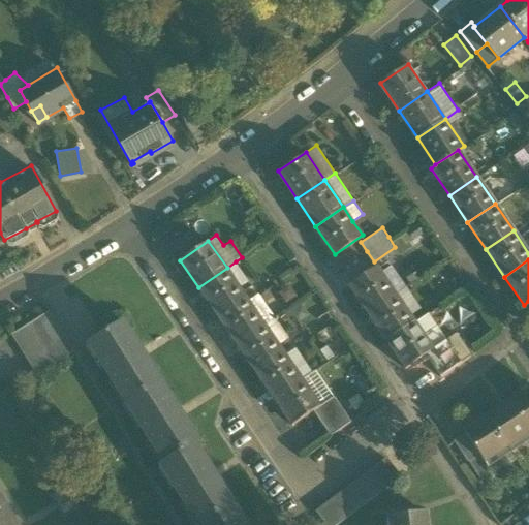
[(248,280),(236,261),(227,268),(240,286),(248,280)]
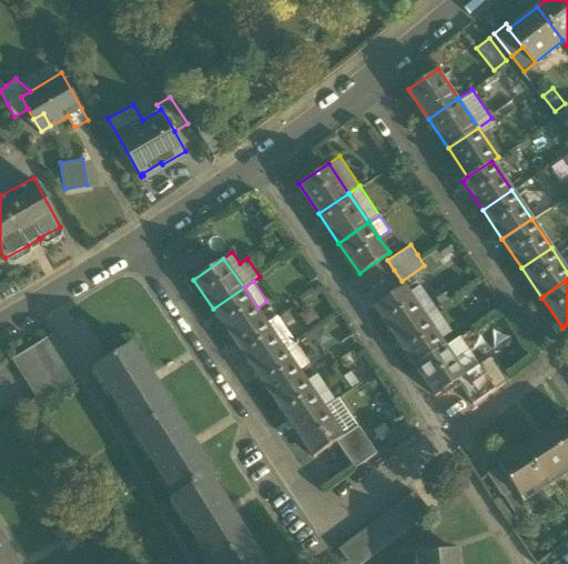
[(408,291),(425,314),(436,306),(421,283),(408,291)]
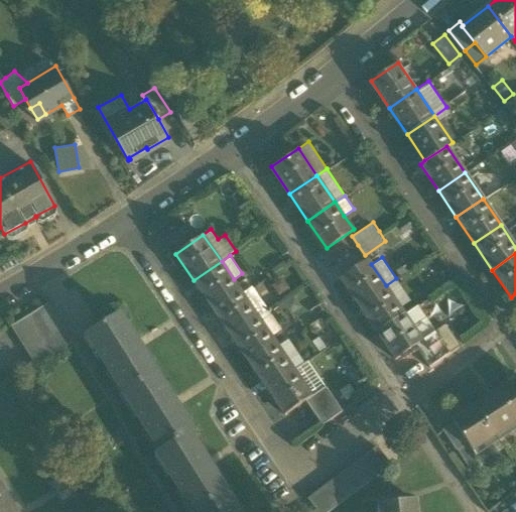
[(340,277),(358,304),(386,285),(371,264),(368,258),(340,277)]
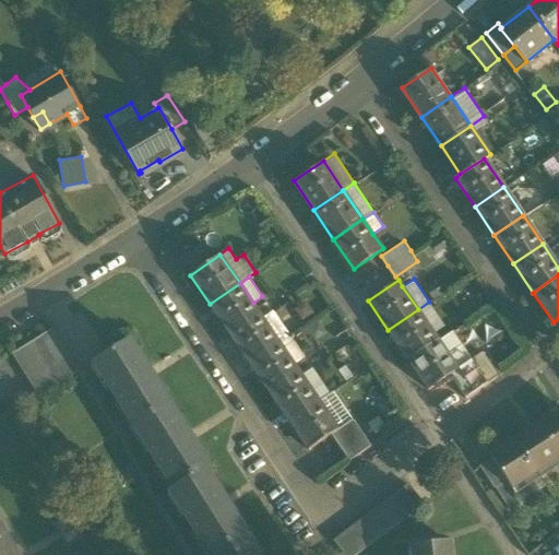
[(210,304),(229,332),(259,311),(253,303),(240,283),(210,304)]
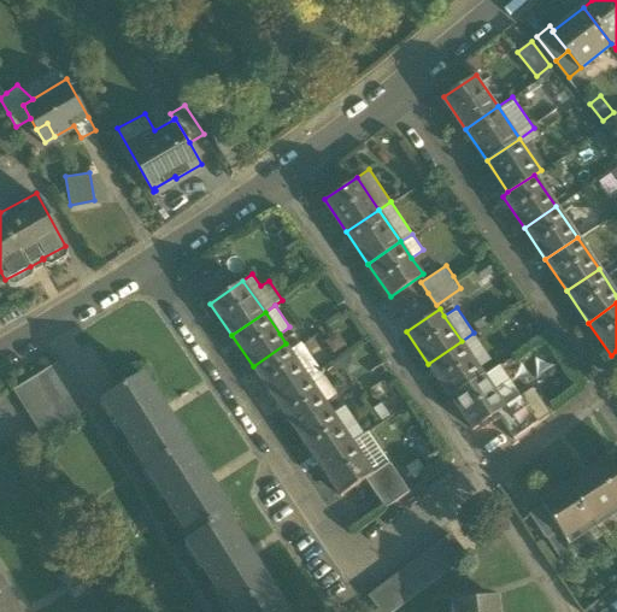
[(491,358),(474,333),(462,341),(479,366),(491,358)]
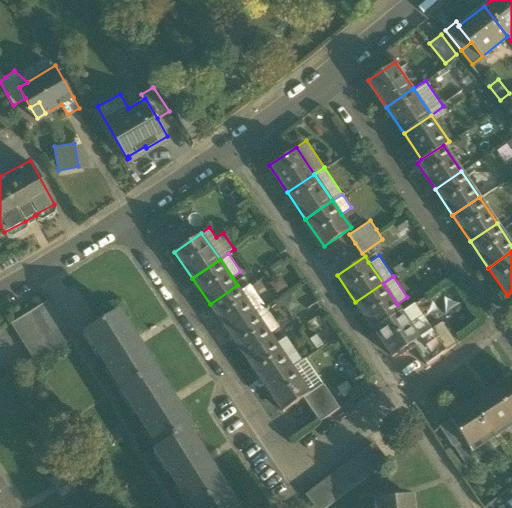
[(240,289),(255,312),(266,305),(250,282),(240,289)]
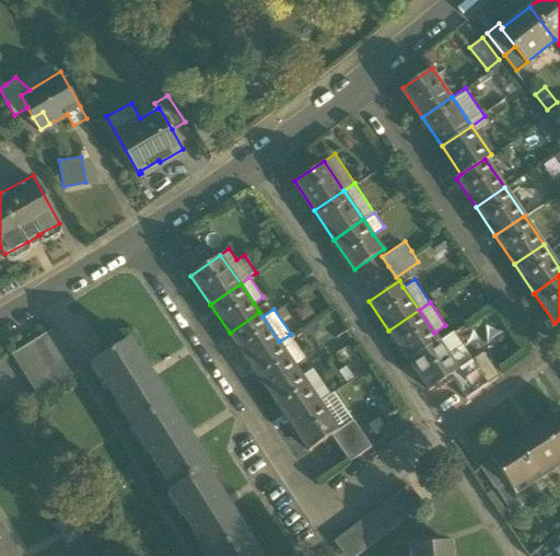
[(388,331),(408,359),(439,338),(434,333),(419,310),(388,331)]
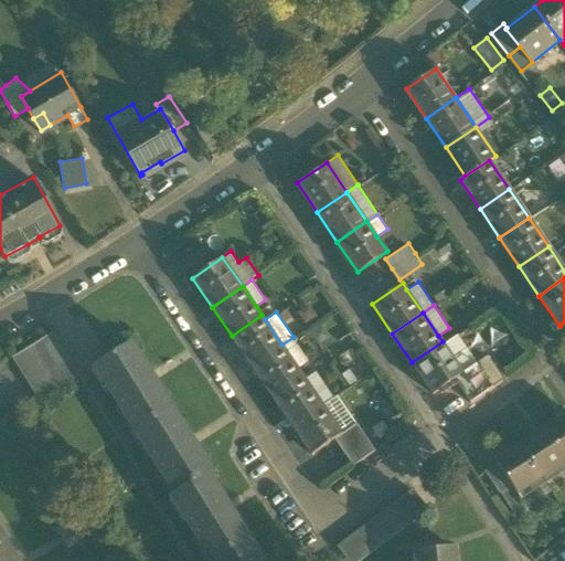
[(232,336),(252,364),(281,345),(265,319),(262,315),(232,336)]
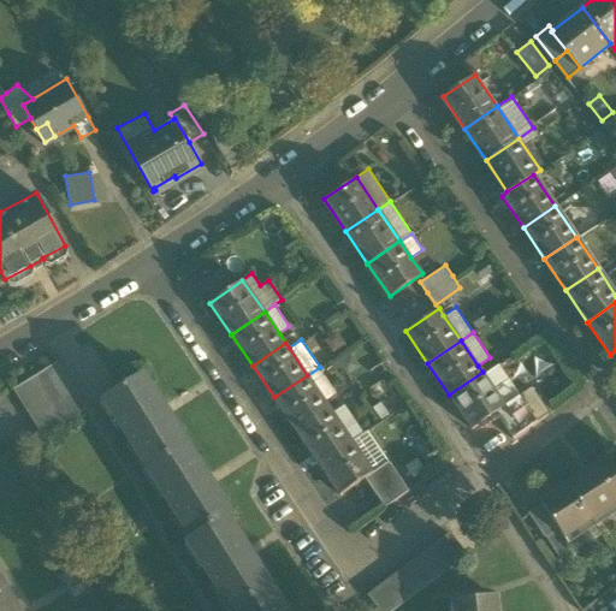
[(57,361),(35,374),(64,420),(86,407),(57,361)]
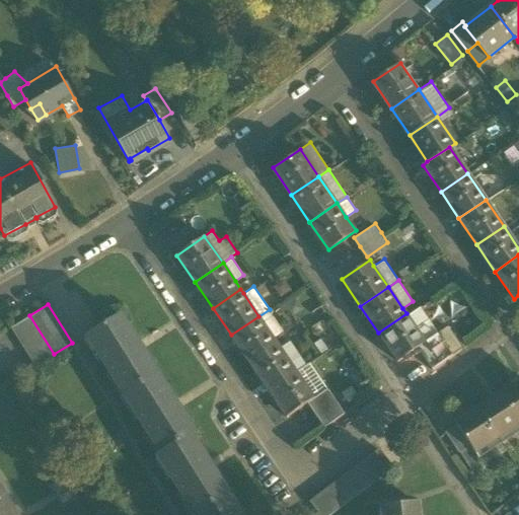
[(420,305),(406,314),(425,341),(438,332),(420,305)]
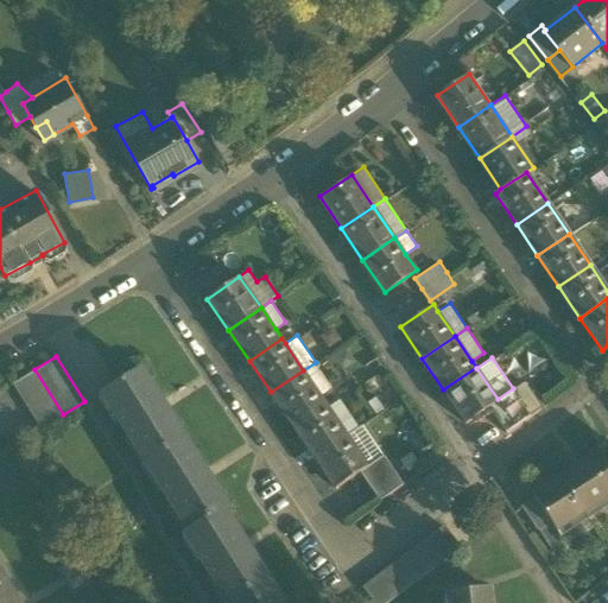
[(333,386),(316,362),(303,370),(321,394),(333,386)]
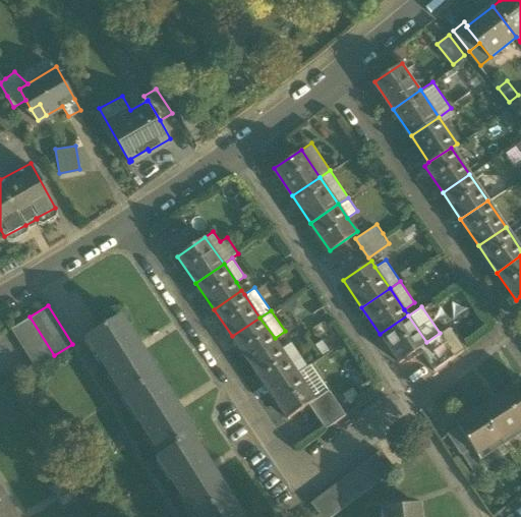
[(408,316),(408,314),(380,334),(399,361),(419,347),(426,342),(408,316)]
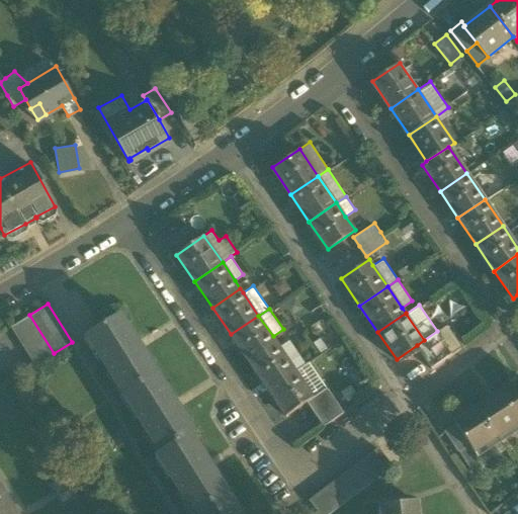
[(86,335),(123,394),(157,372),(120,314),(86,335)]
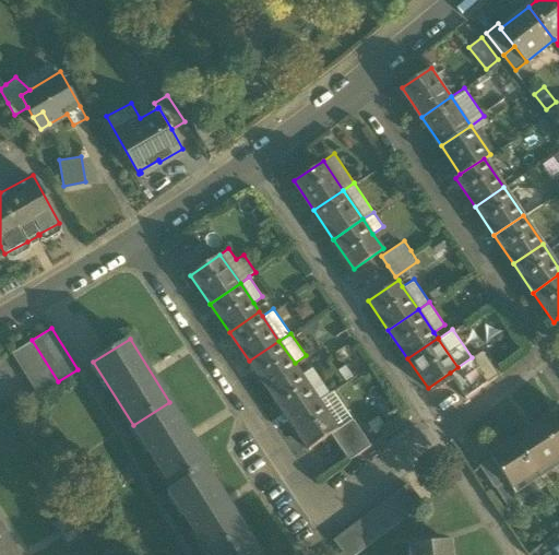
[(38,394),(58,381),(32,340),(12,352),(38,394)]
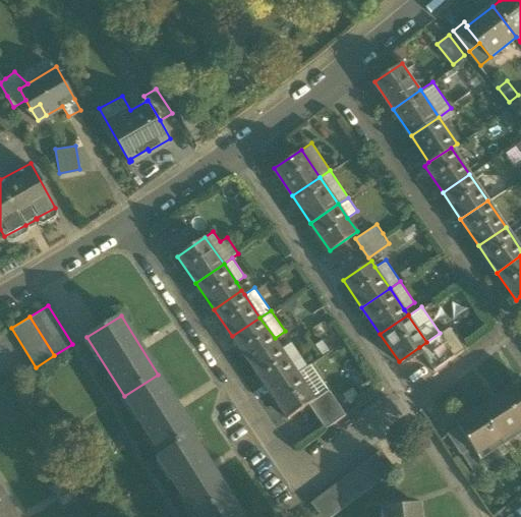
[(232,336),(250,363),(278,344),(275,338),(259,318),(232,336)]
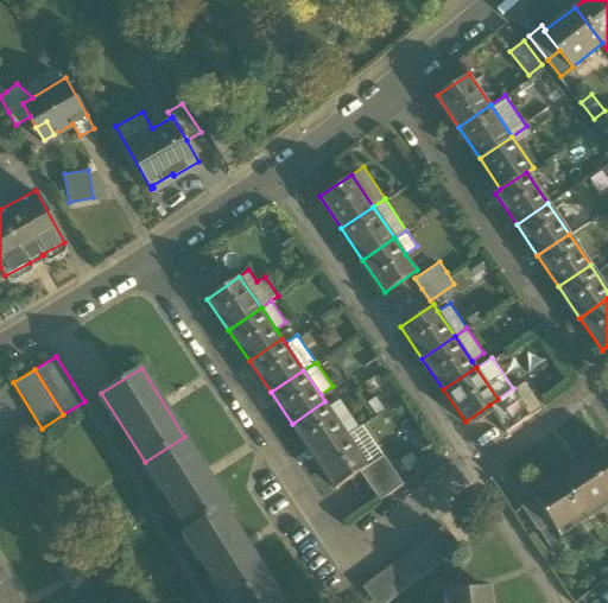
[(489,405),(506,431),(542,406),(524,380),(513,388),(498,399),(489,405)]
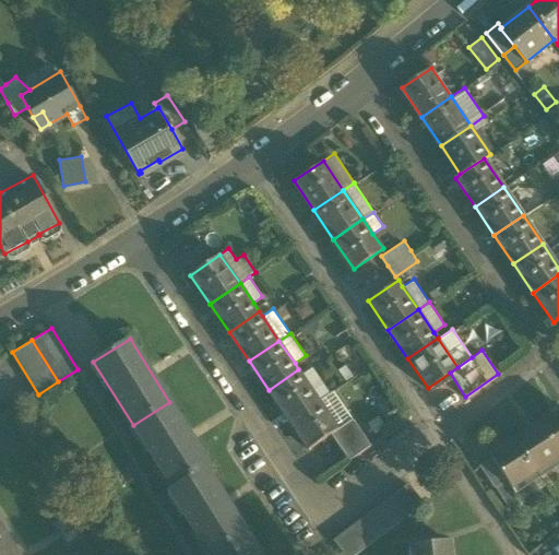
[(301,373),(318,398),(329,390),(312,365),(301,373)]
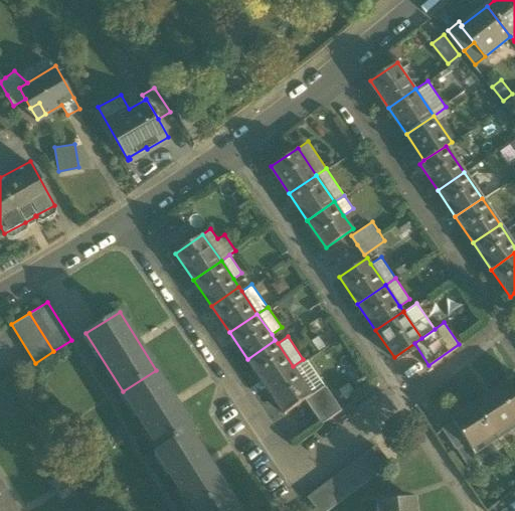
[(247,359),(266,385),(293,366),(278,343),(275,340),(247,359)]
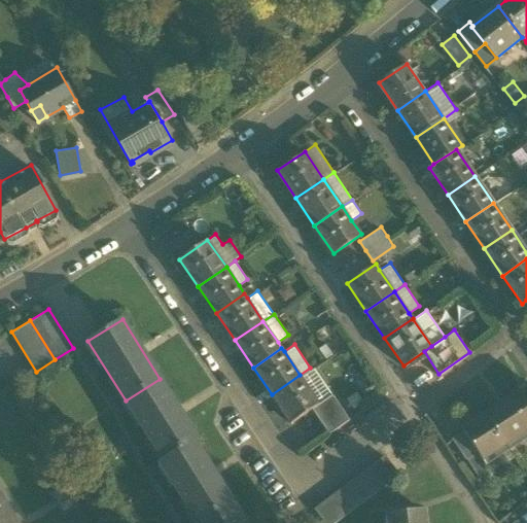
[(314,367),(301,376),(319,403),(332,393),(314,367)]
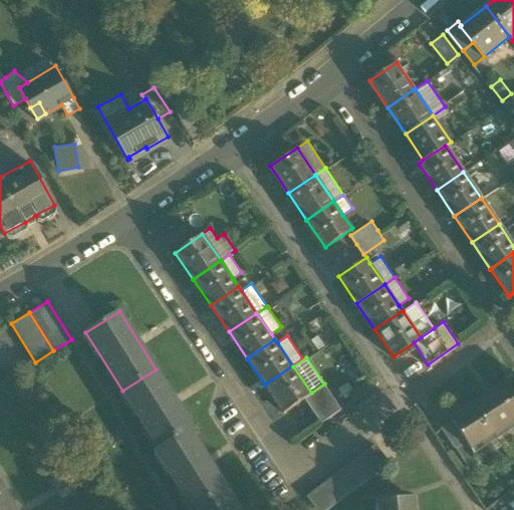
[(304,398),(311,393),(293,366),(292,365),(265,385),(283,412),(304,398)]
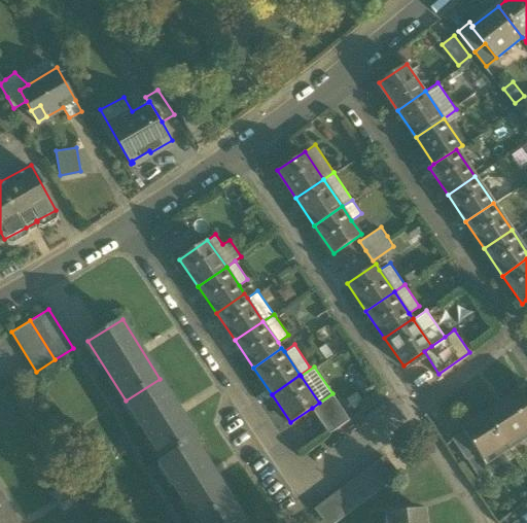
[(198,439),(160,379),(126,401),(163,459),(164,459),(194,441),(195,441),(198,439)]
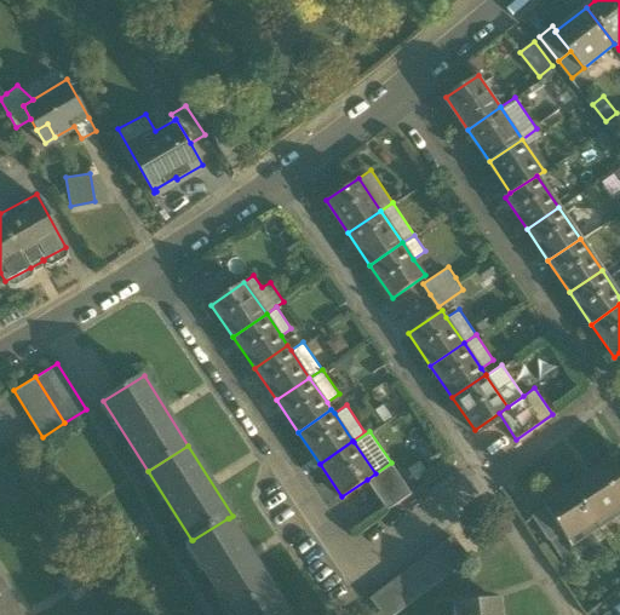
[(619,452),(597,467),(619,503),(619,452)]
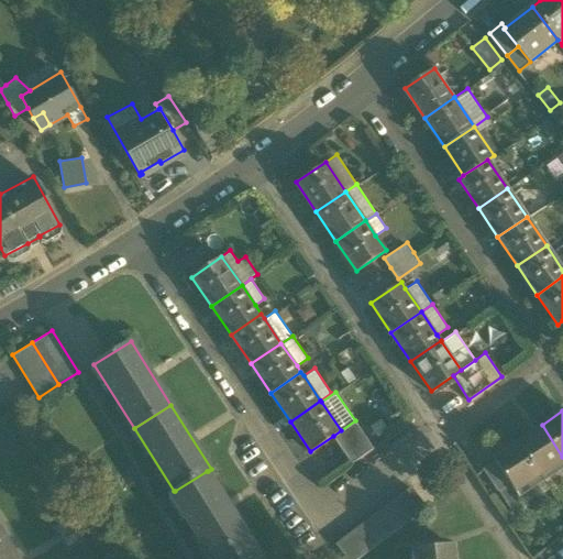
[(333,436),(352,462),(373,447),(355,420),(341,430),(333,436)]
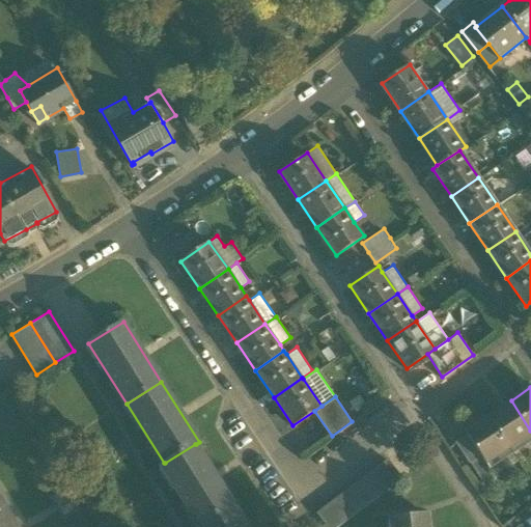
[(530,437),(530,431),(511,400),(488,415),(509,447),(523,438),(525,441),(530,437)]
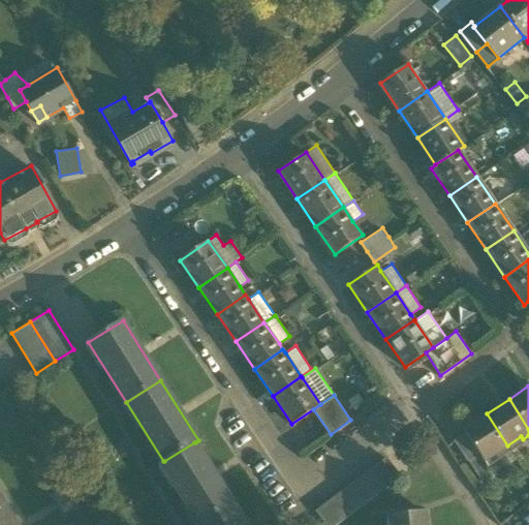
[(509,449),(507,445),(487,413),(464,429),(465,431),(478,452),(484,460),(486,460),(499,451),(501,454),(509,449)]
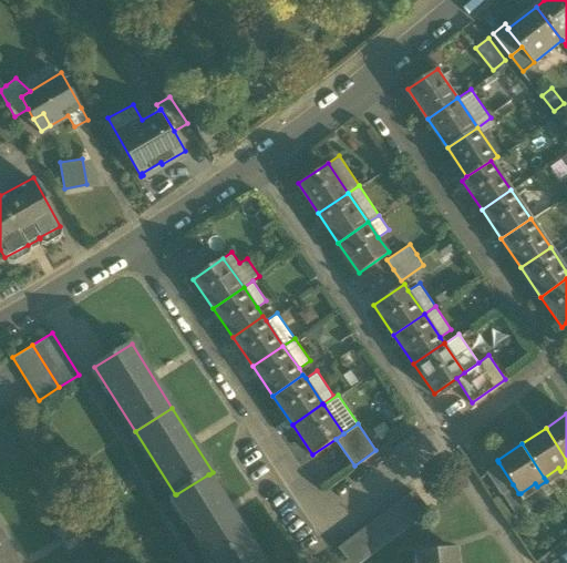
[(518,493),(513,484),(498,462),(486,470),(501,492),(502,491),(516,512),(527,504),(521,493),(518,493)]
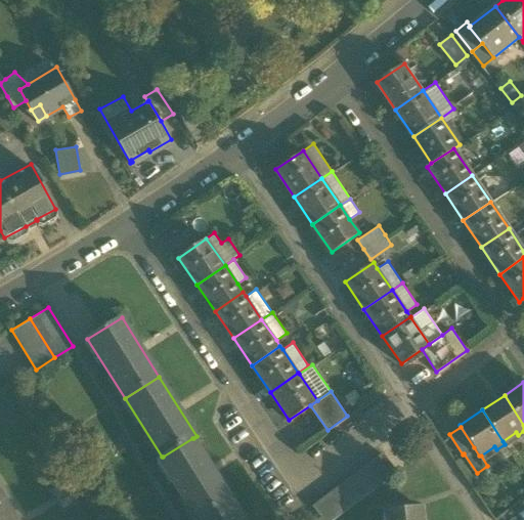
[(245,519),(193,438),(192,438),(163,457),(162,457),(159,459),(197,519),(245,519)]
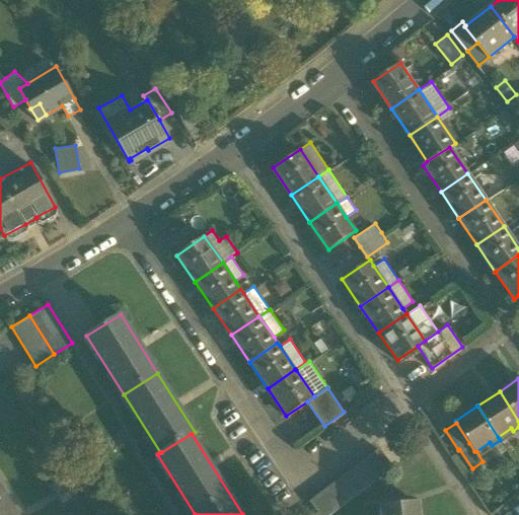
[(318,511),(320,514),(327,514),(393,465),(380,448),(310,501),(318,511)]
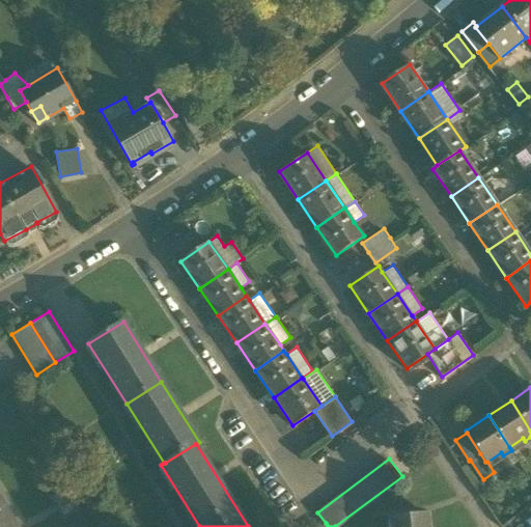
[(0,526),(17,526),(0,500),(0,526)]
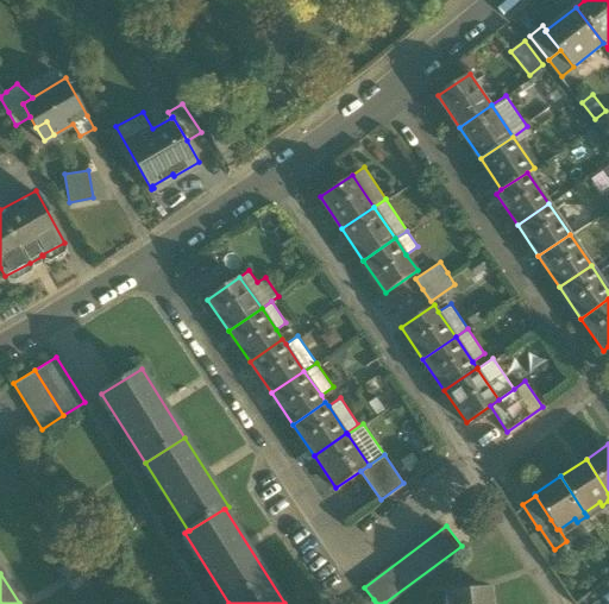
[(491,603),(490,589),(447,593),(447,603),(491,603)]
